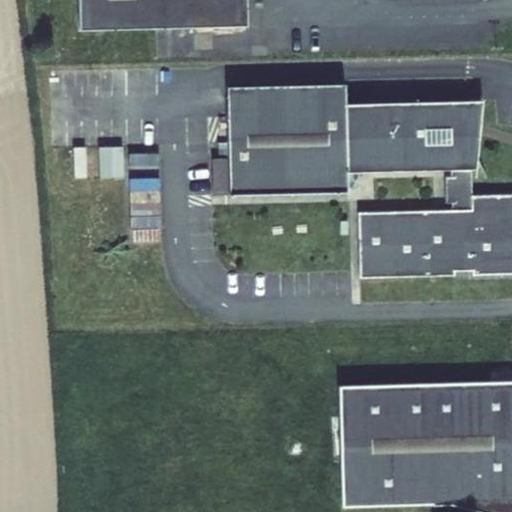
[(81,0),(83,25),(251,20),(250,0),(81,0)]
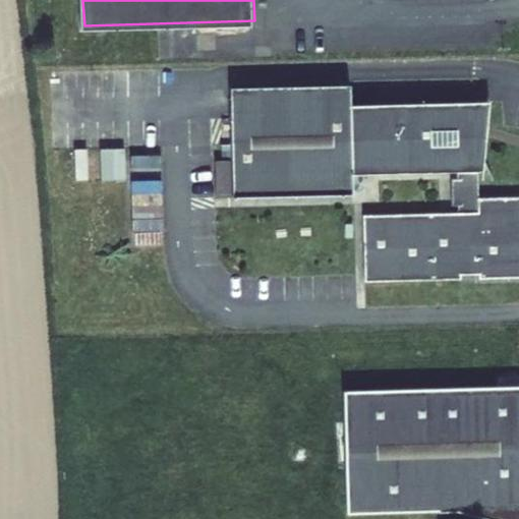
[(484,153),(484,138),(488,100),(349,106),(349,85),(229,90),(232,198),(352,195),(351,175),(457,172),(457,177),(450,177),(451,205),(458,204),(459,211),(363,216),(366,281),(462,277),(462,273),(480,272),(480,276),(518,274),(518,193),(478,196),(477,171),(481,171),(488,167),(484,153)]
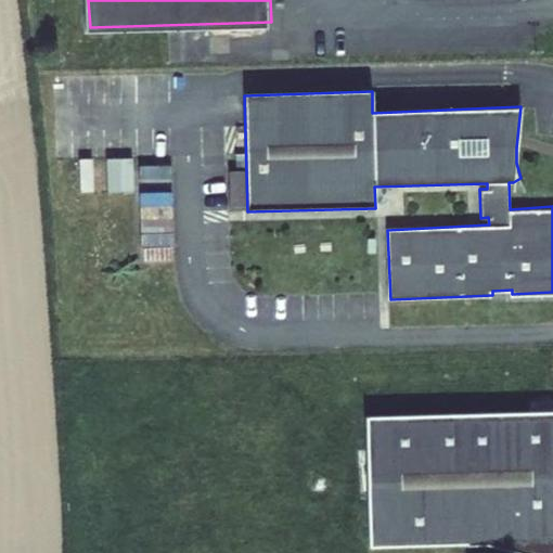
[(139,165),(142,253),(175,252),(172,164),(139,165)]
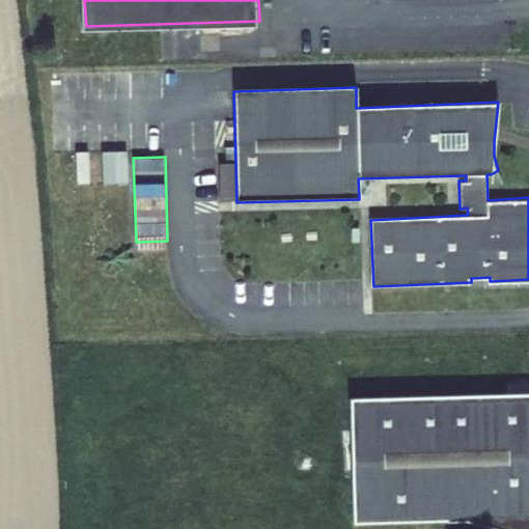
[(68,161),(70,192),(119,191),(118,160),(68,161)]
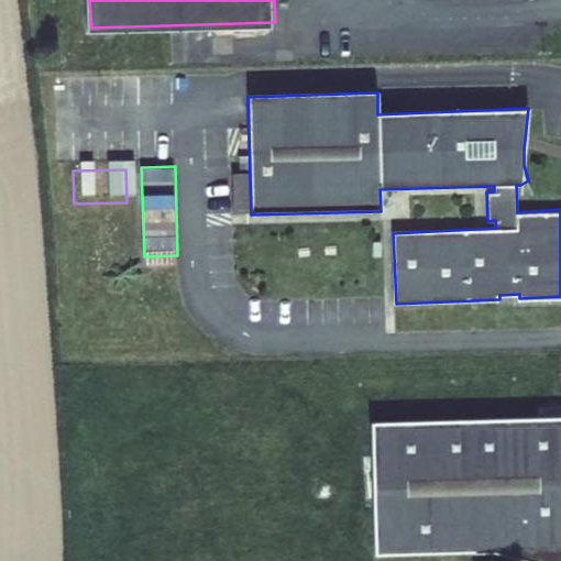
[(548,560),(560,560),(560,413),(373,422),(380,556),(499,550),(548,560)]
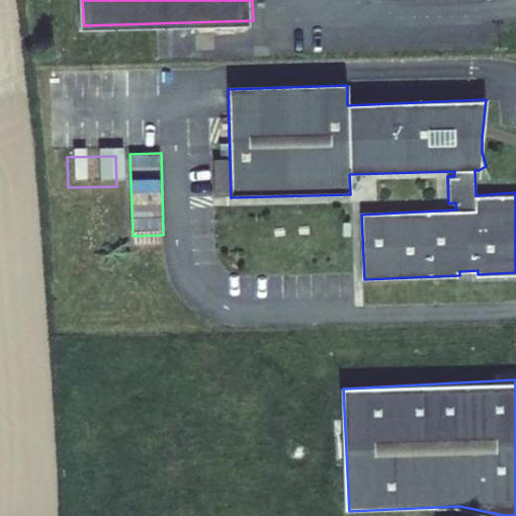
All buildings are outlined.
